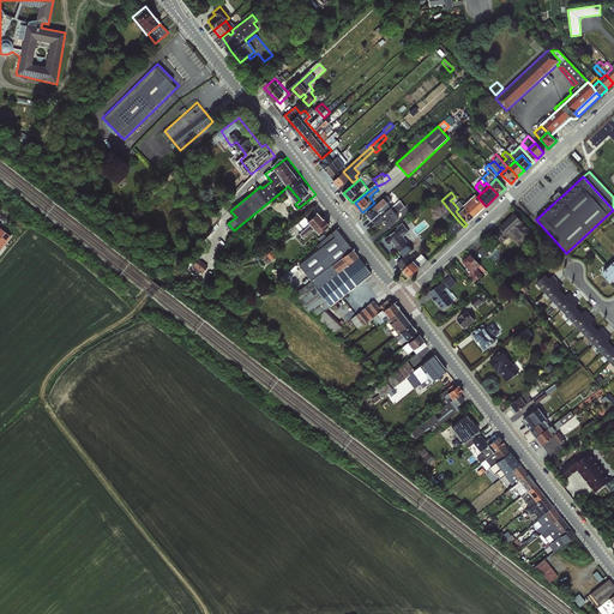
[(476,194),(463,206),(465,208),(474,217),(486,206),(477,197),(476,194)]
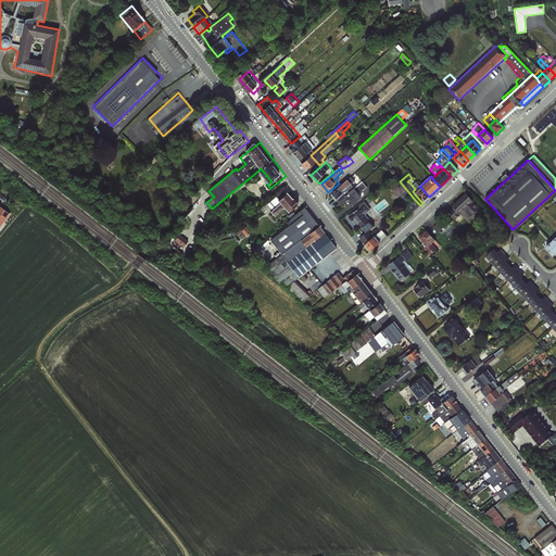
[(351,201),(355,205),(366,196),(363,191),(369,186),(365,181),(358,186),(352,177),(333,193),(344,206),(351,201)]
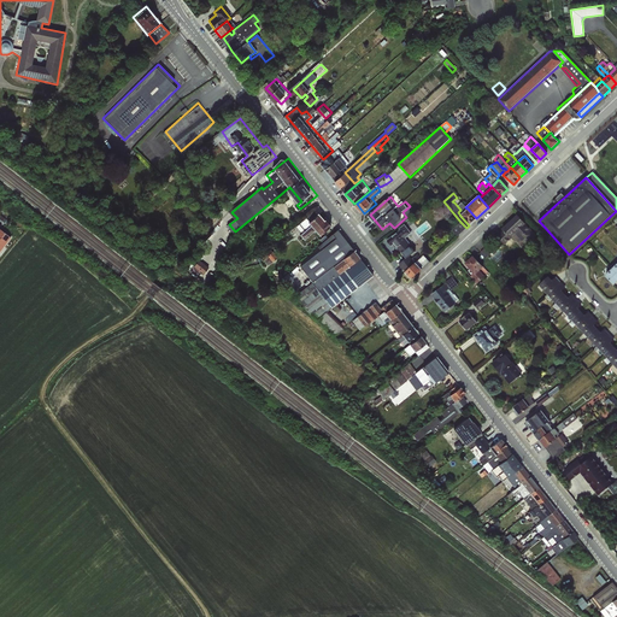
[(457,201),(454,203),(460,210),(464,212),(468,209),(465,207),(462,203),(459,200),(457,201)]
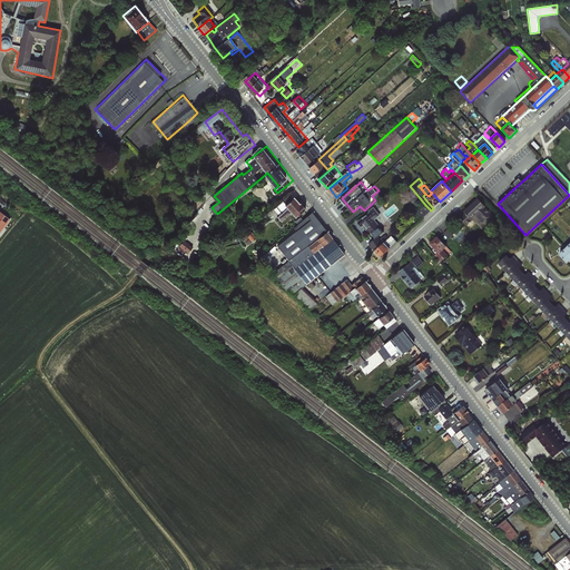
[(429,196),(425,199),(433,208),(440,202),(432,193),(429,196)]
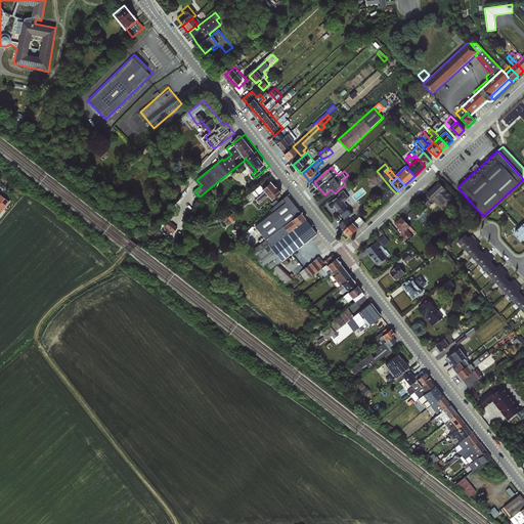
[(286,193),(276,180),(265,188),(263,185),(253,192),(261,204),(272,194),(276,200),(286,193)]
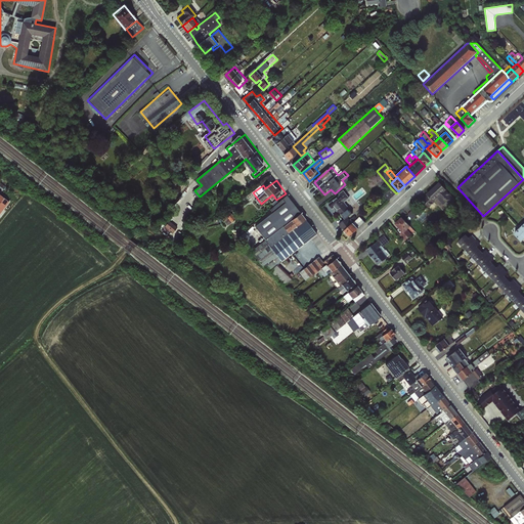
[(433,203),(434,202),(437,199),(443,206),(446,208),(455,200),(446,189),(439,182),(426,194),(427,195),(433,203)]
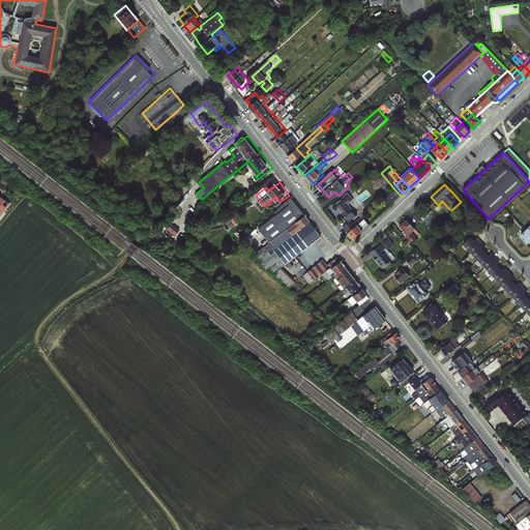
[(395,190),(388,198),(393,203),(401,196),(395,190)]
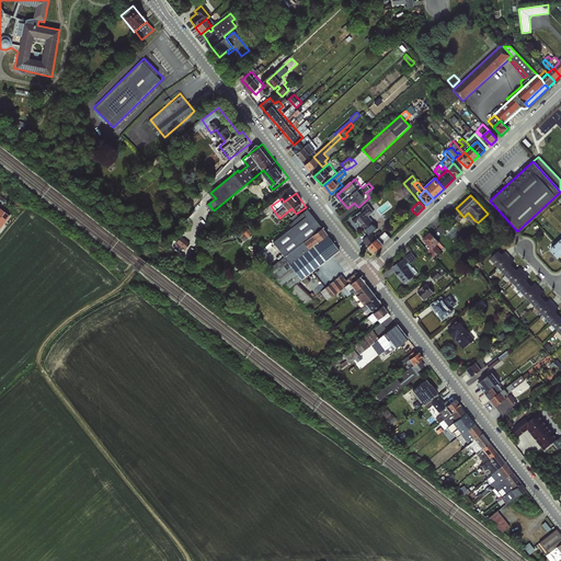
[(0,228),(10,216),(0,208),(0,228)]
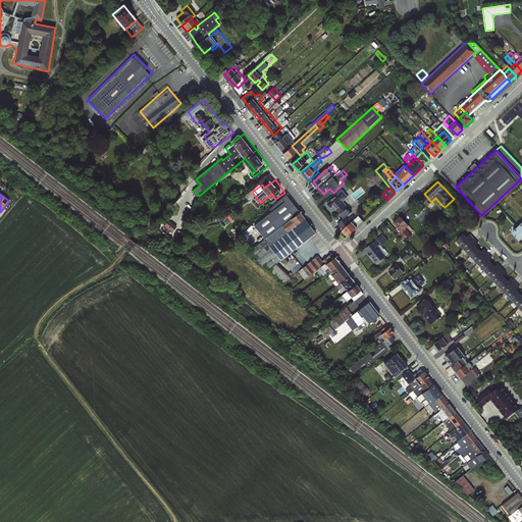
[(170,201),(173,205),(180,197),(177,194),(170,201)]
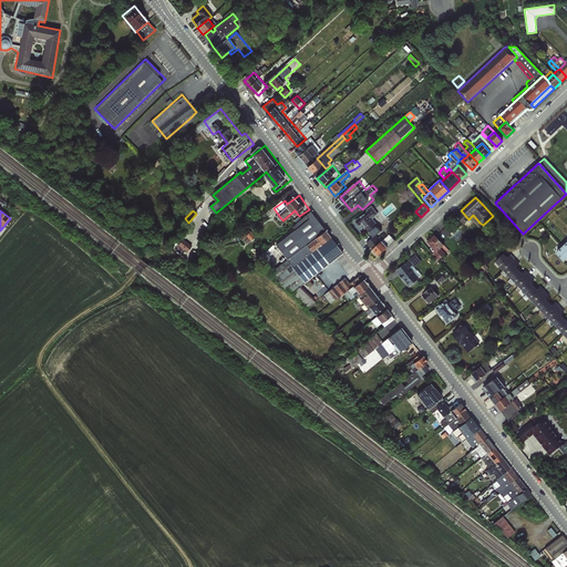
[(295,289),(347,254),(330,229),(329,230),(315,210),(295,225),(299,230),(280,244),(291,259),(276,269),(289,289),(292,287),(295,289)]
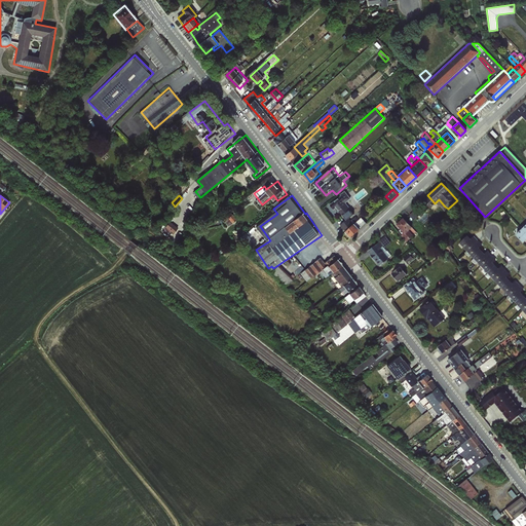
[(435,203),(428,196),(423,200),(430,209),(436,203),(436,202),(435,203)]
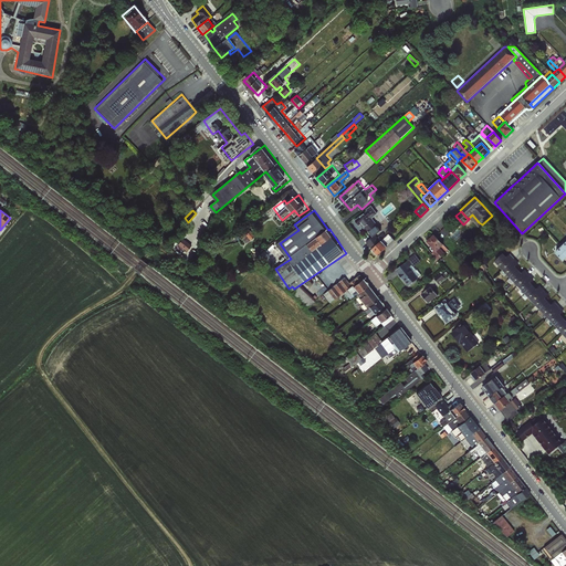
[(449,223),(440,231),(446,237),(453,229),(449,223)]
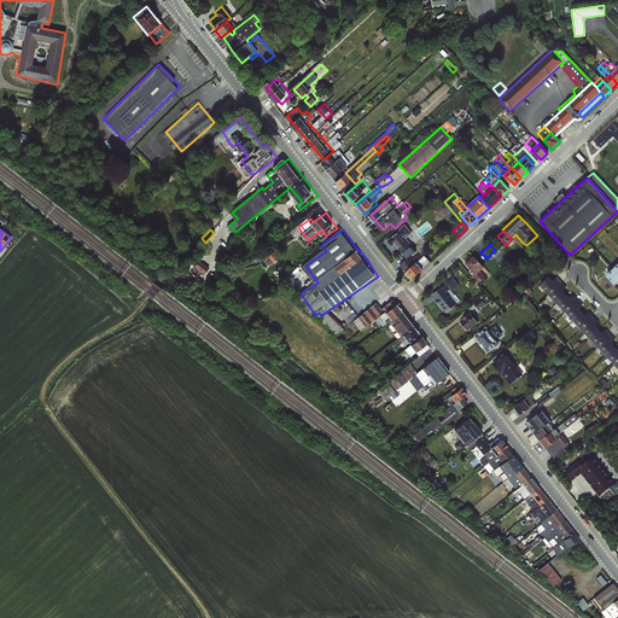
[(407,258),(409,256),(415,251),(412,246),(402,254),(407,258)]
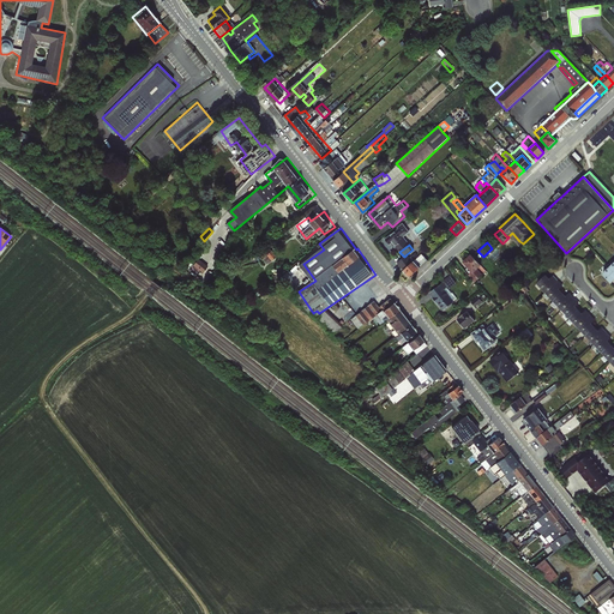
[(489,254),(495,262),(505,253),(499,247),(489,254)]
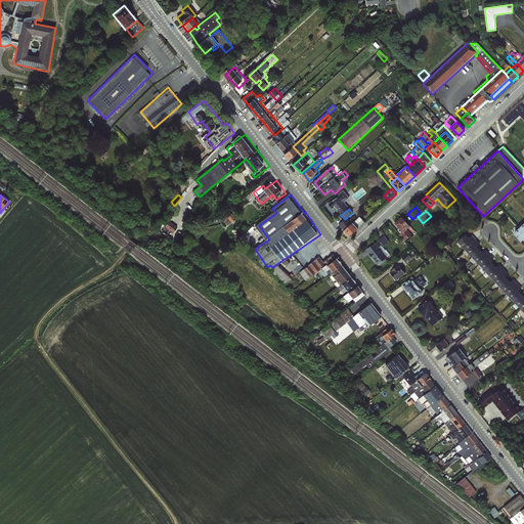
[(359,216),(353,223),(358,228),(365,222),(359,216)]
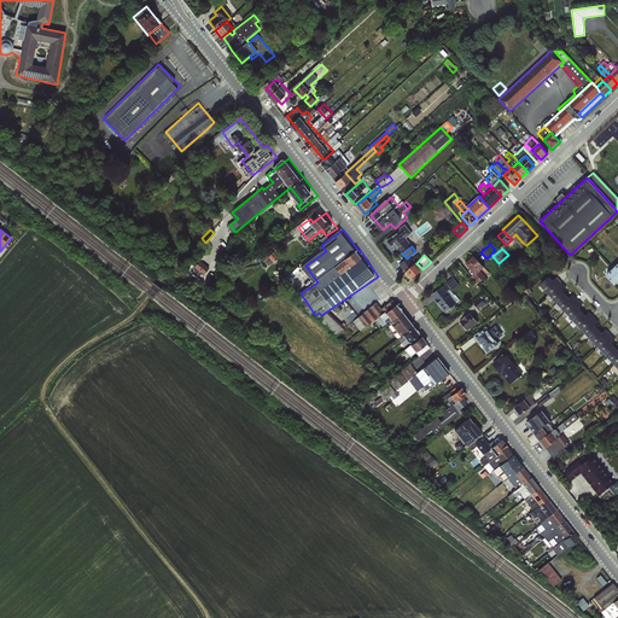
[(415,264),(409,256),(400,264),(406,273),(415,264)]
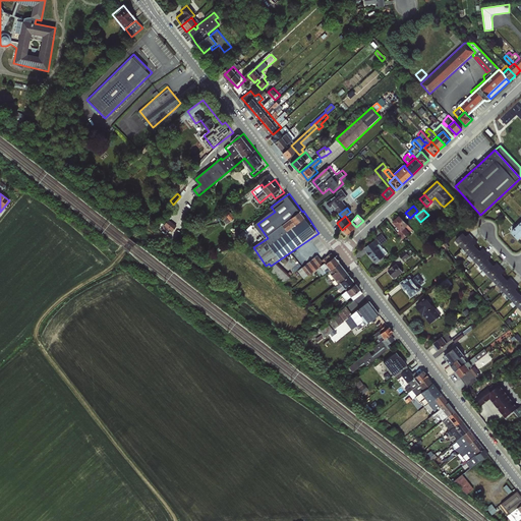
[(401,232),(405,229),(408,226),(400,216),(393,223),(400,231),(401,232)]
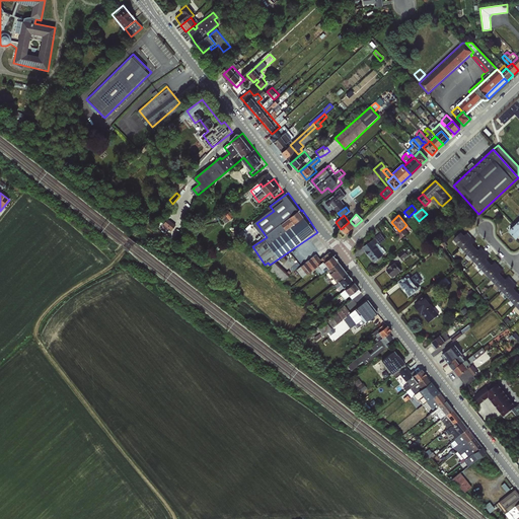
[(168,219),(164,223),(172,230),(176,226),(168,219)]
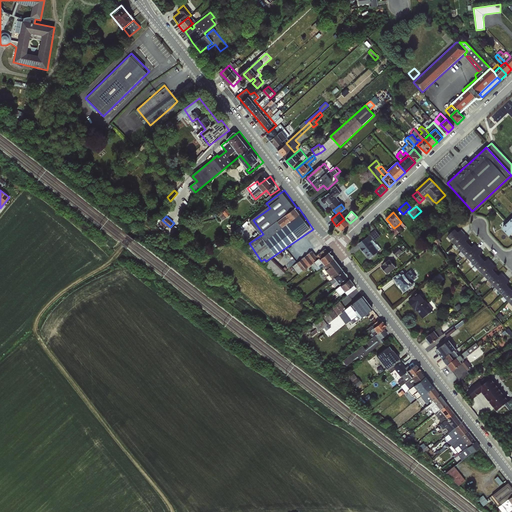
[(344,219),(336,226),(341,232),(351,224),(350,223),(345,218),(344,219)]
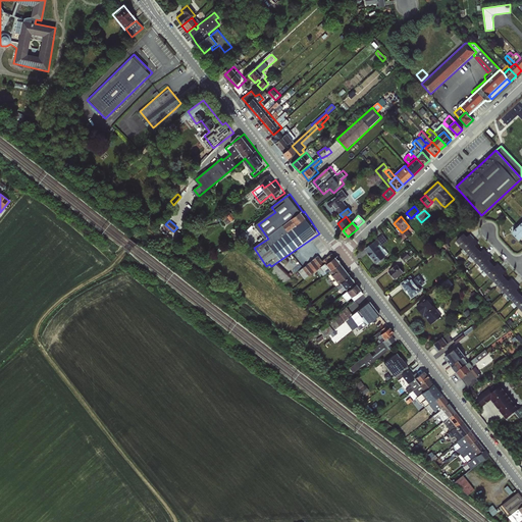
[(521,239),(521,230),(518,227),(512,232),(520,242),(521,239)]
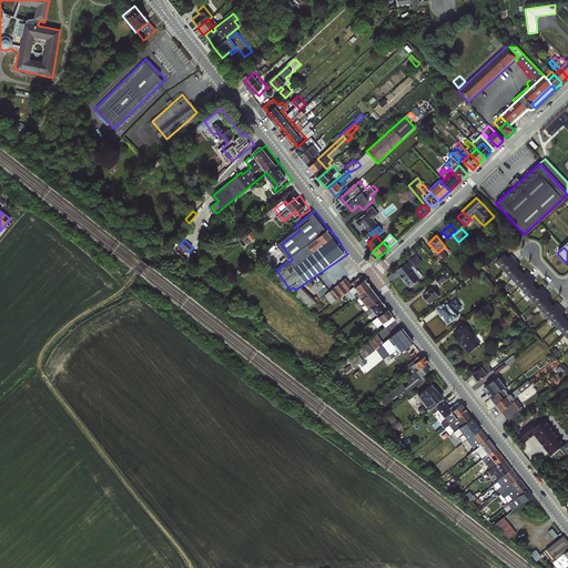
[(437,253),(436,252),(433,254),(438,261),(446,254),(442,250),(437,253)]
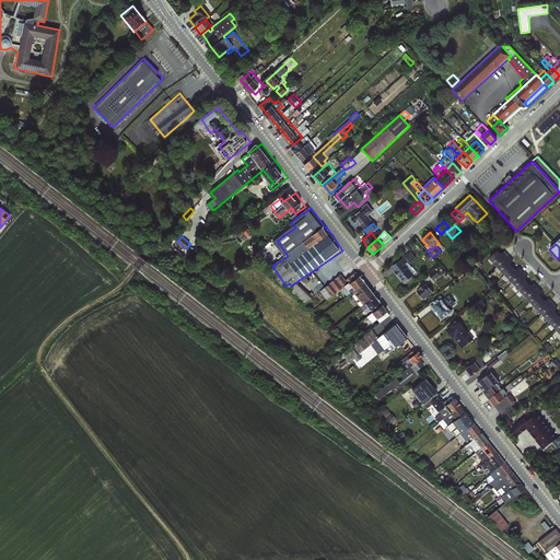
[(497,267),(509,256),(504,252),(501,255),(498,251),(489,259),(497,267)]
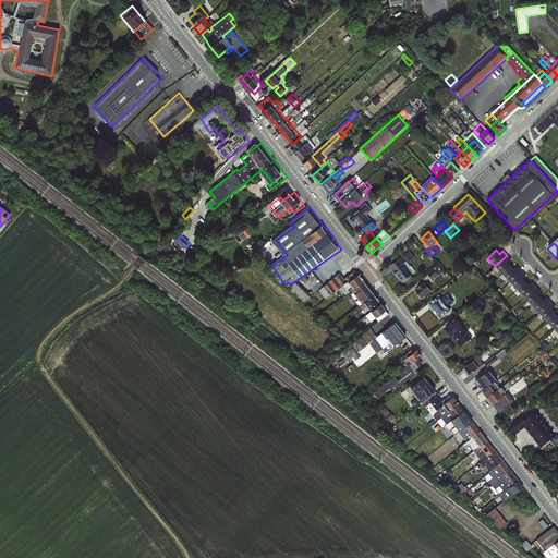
[(404,264),(412,274),(415,271),(411,266),(410,266),(408,263),(414,257),(409,251),(401,256),(402,257),(402,256),(407,261),(404,264)]
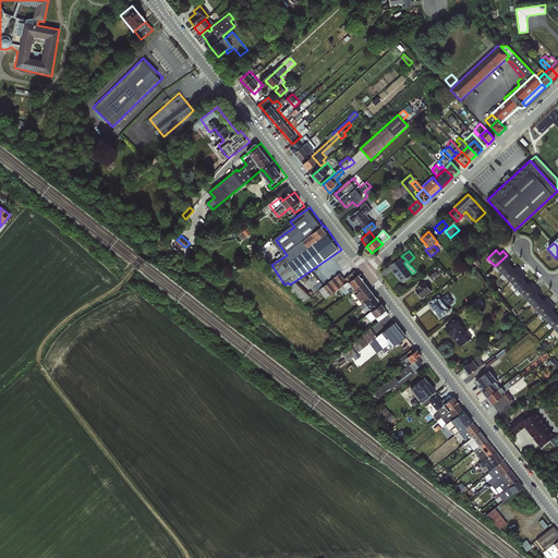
[(507,255),(495,266),(502,274),(511,266),(509,264),(511,261),(507,255)]
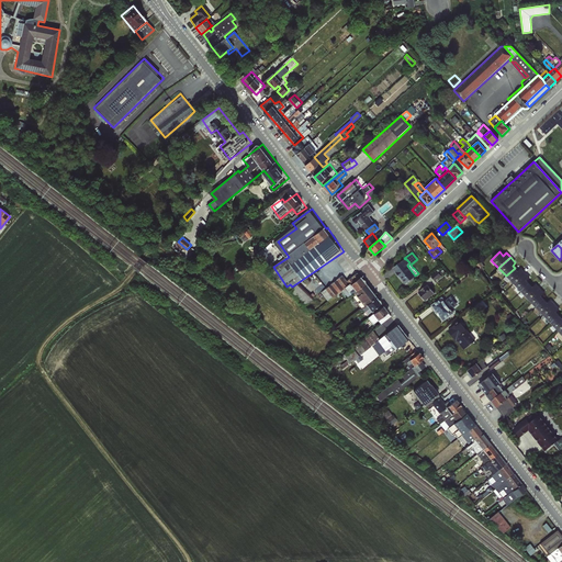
[(405,258),(405,259),(393,268),(406,284),(416,277),(415,276),(407,266),(409,262),(405,258)]
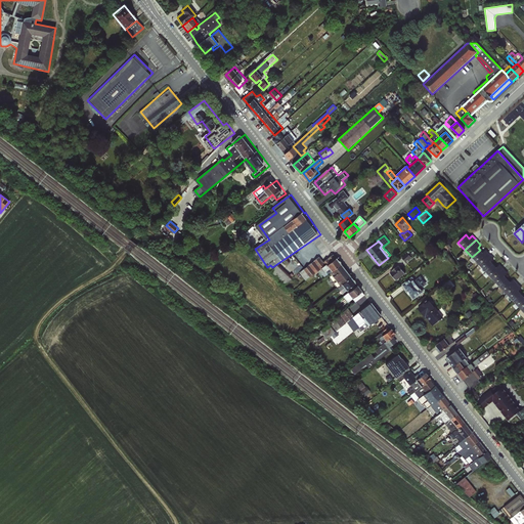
[(480,250),(472,257),(479,264),(490,255),(486,250),(483,253),(480,250)]
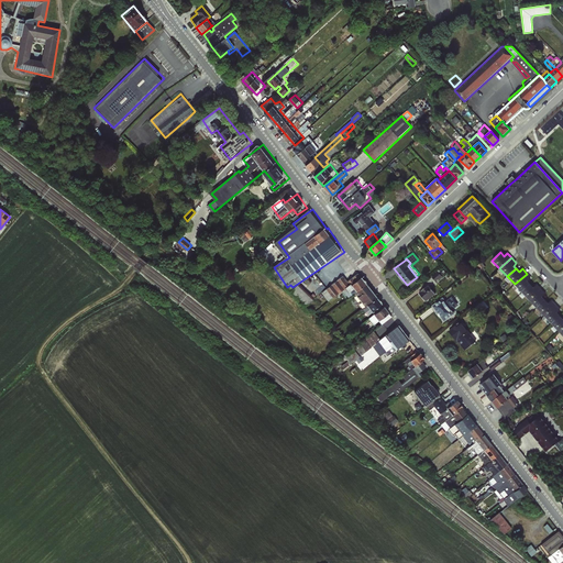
[(438,272),(432,277),(435,282),(442,276),(438,272)]
